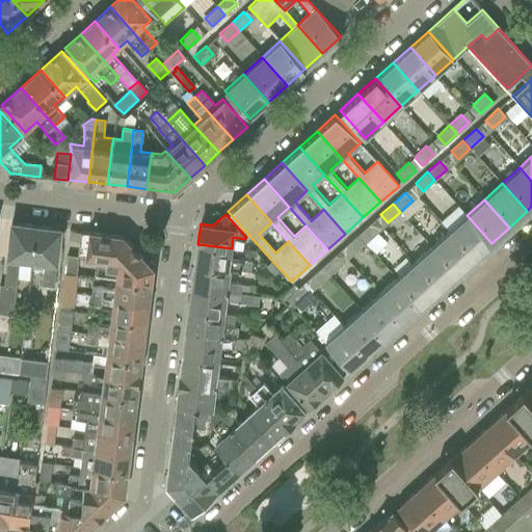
[(467,215),(449,231),(474,259),(491,243),(467,215)]
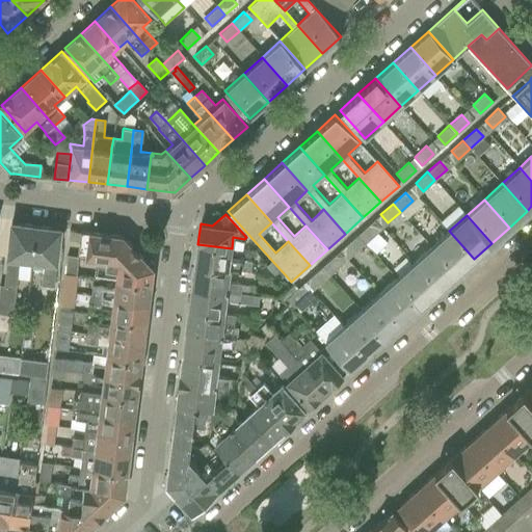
[(0,284),(0,313),(14,315),(17,278),(29,280),(31,263),(35,227),(10,223),(8,243),(6,259),(3,285),(0,284)]
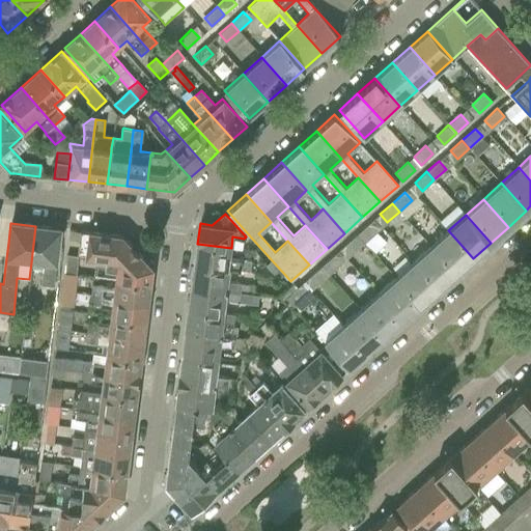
[(368,224),(357,234),(364,243),(376,232),(368,224)]
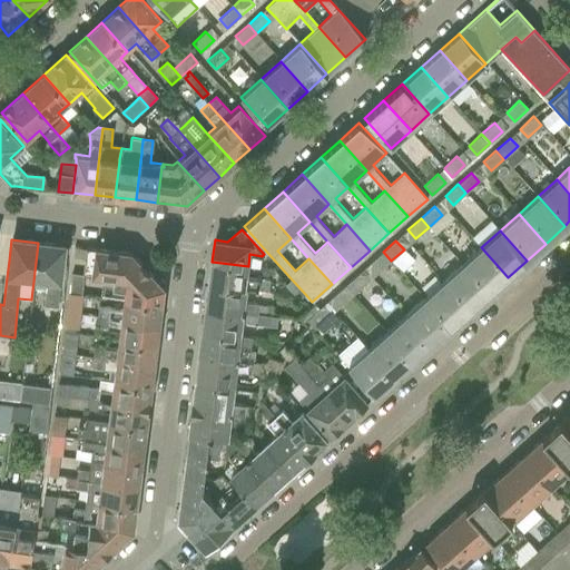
[(66,245),(38,243),(33,282),(46,283),(43,305),(58,307),(66,245)]
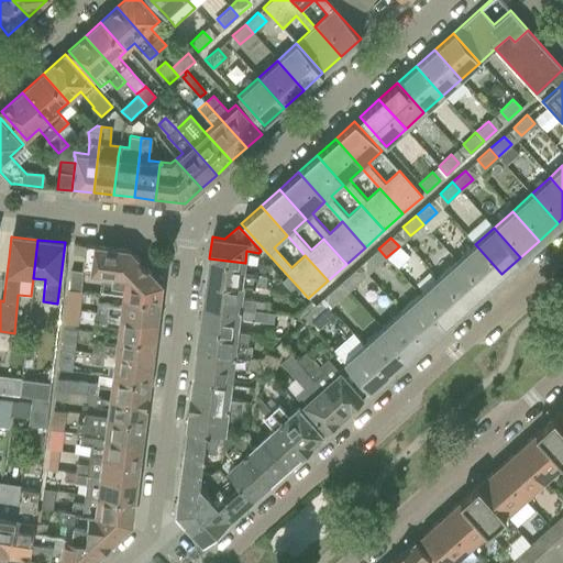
[(475,244),(456,261),(483,290),(501,274),(475,244)]
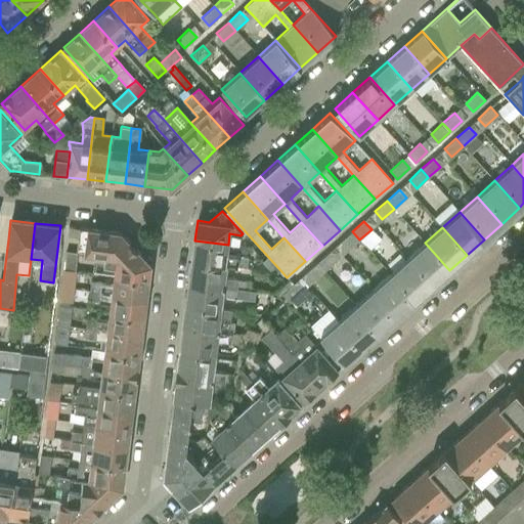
[(145,260),(121,233),(80,228),(77,251),(95,254),(145,260)]
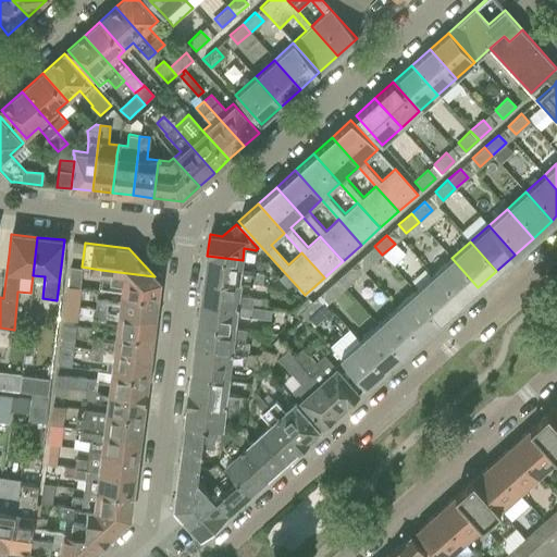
[(374,246),(361,258),(369,265),(382,255),(374,246)]
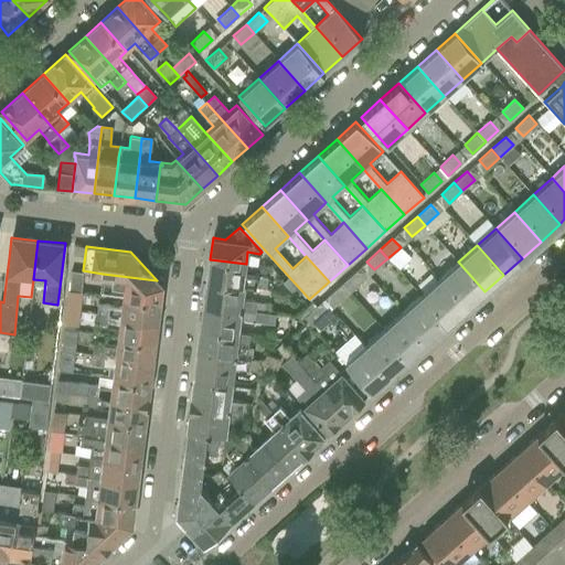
[(210,259),(208,280),(243,285),(246,286),(255,287),(256,277),(245,275),(246,264),(210,259)]
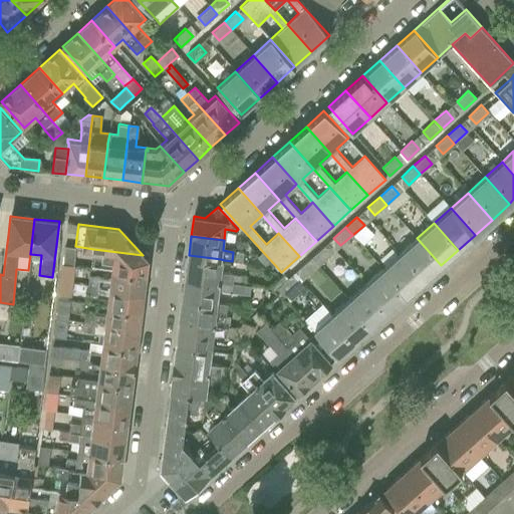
[(417,238),(400,254),(424,280),(441,265),(417,238)]
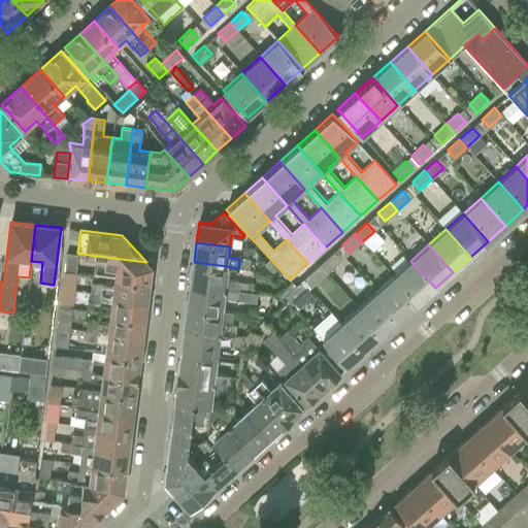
[(64,271),(75,273),(77,253),(67,252),(66,262),(64,271)]
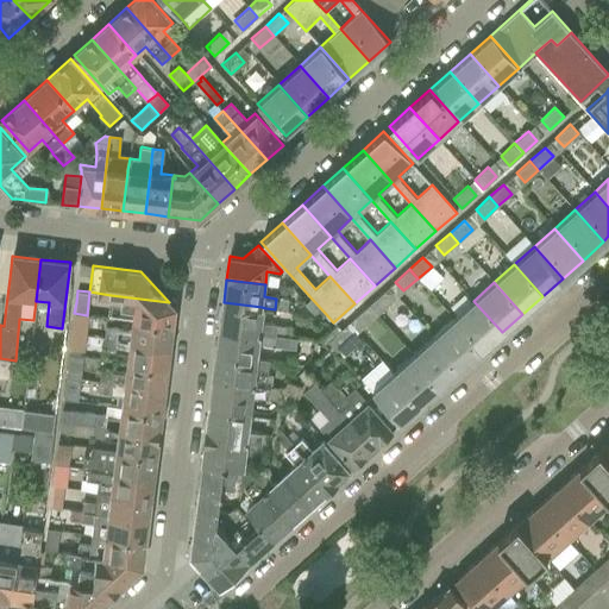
[(383,293),(369,306),(377,315),(391,302),(383,293)]
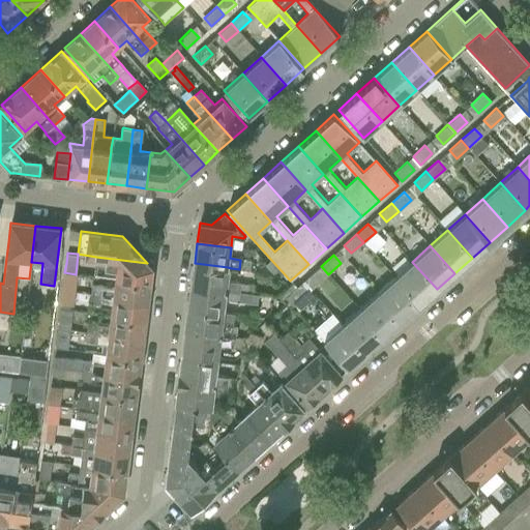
[(96,257),(95,267),(116,269),(115,277),(150,283),(152,268),(147,263),(96,257)]
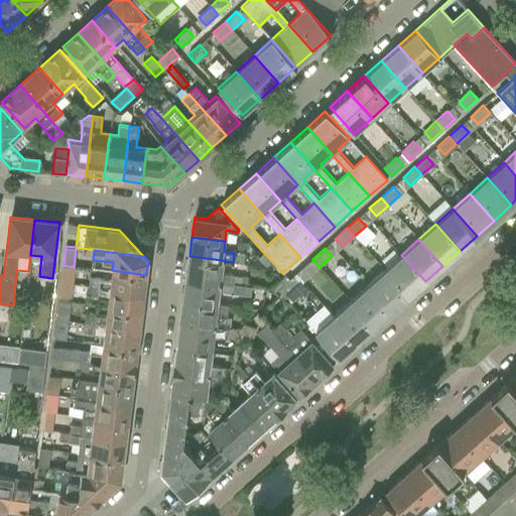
[(234,253),(233,262),(243,263),(244,254),(234,253)]
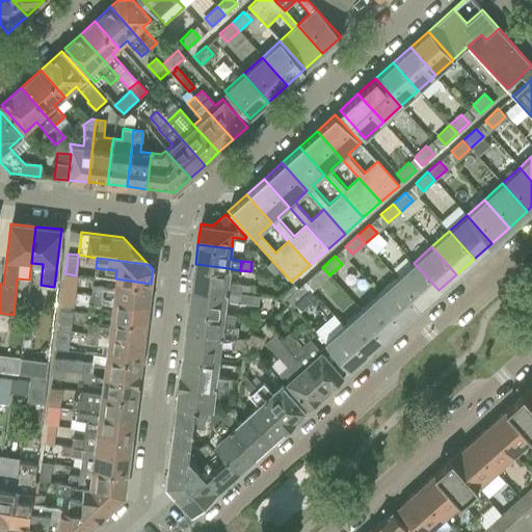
[(272,261),(266,266),(275,276),(281,277),(285,274),(272,261)]
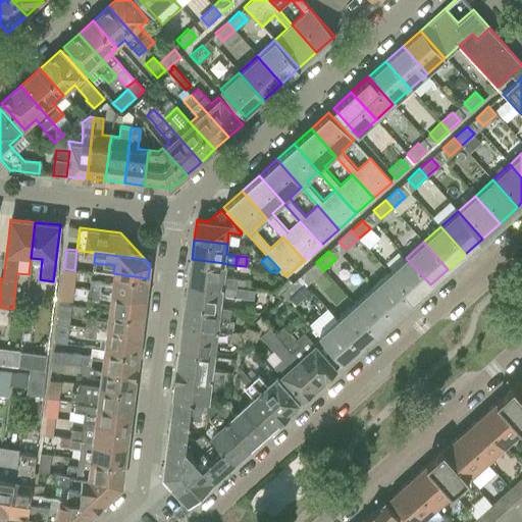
[(406,258),(388,273),(413,301),(430,284),(406,258)]
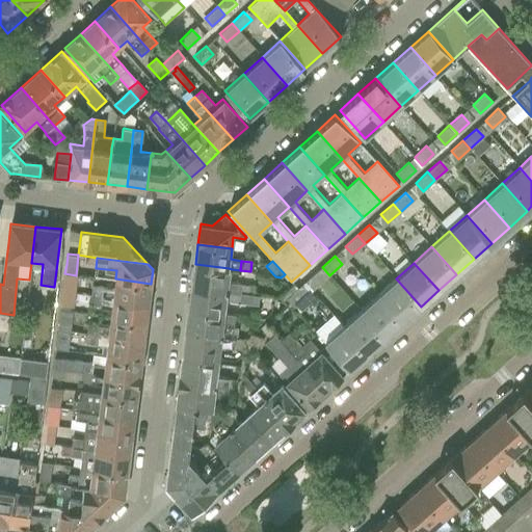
[(195,264),(192,288),(240,293),(241,285),(241,284),(230,283),(232,269),(195,264)]
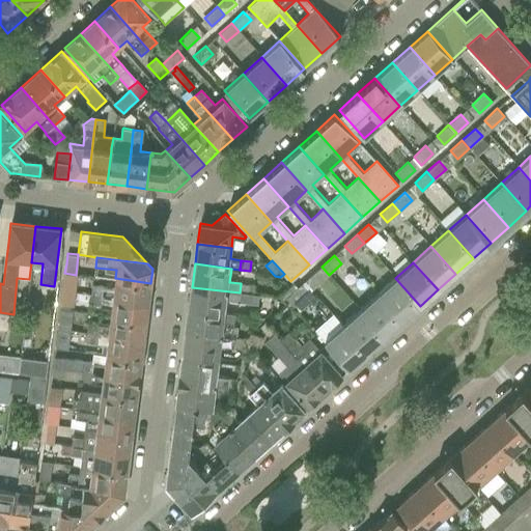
[(322,267),(309,277),(316,285),(329,275),(322,267)]
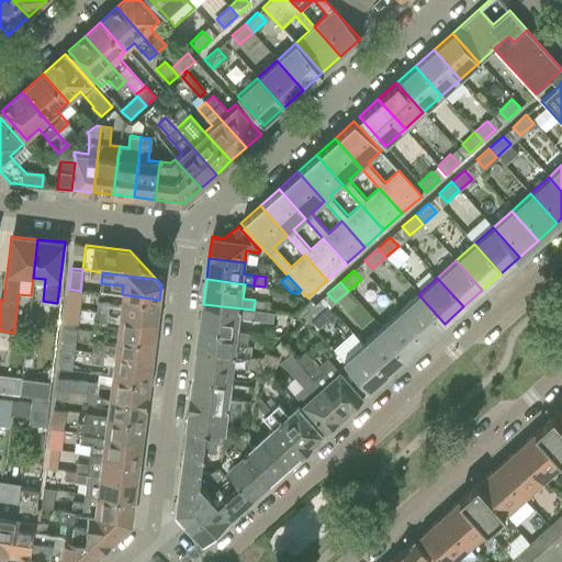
[(67,289),(65,307),(78,310),(80,291),(68,289),(67,289)]
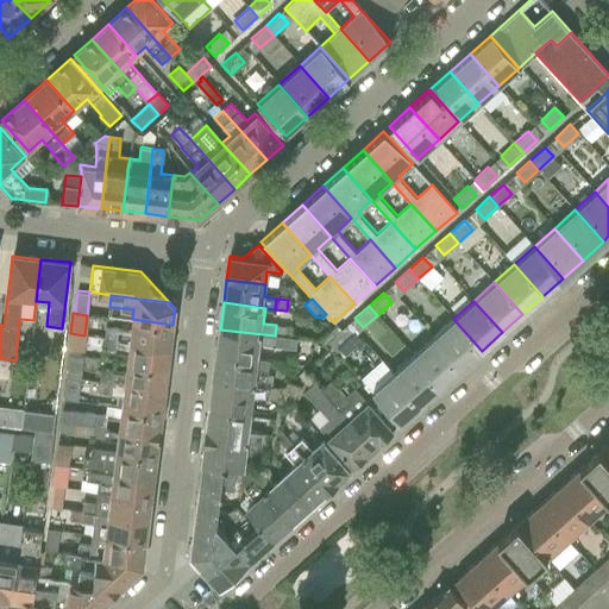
[(106,328),(105,338),(112,339),(114,339),(170,346),(173,325),(132,319),(132,320),(131,331),(113,330),(106,328)]
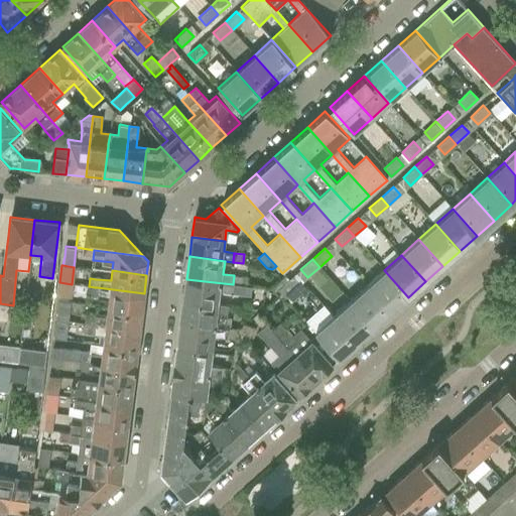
[(384,270),(367,285),(391,312),(408,297),(384,270)]
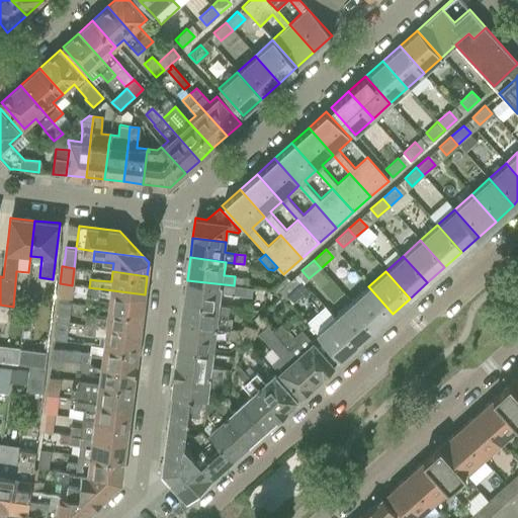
[(235,277),(234,285),(247,287),(248,279),(235,277)]
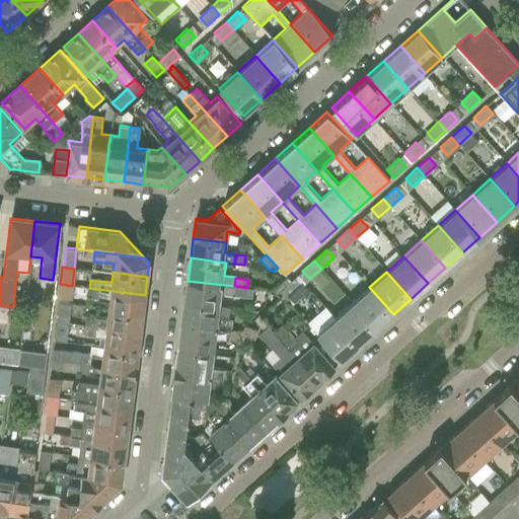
[(287,278),(273,291),(276,295),(280,291),(291,281),(287,278)]
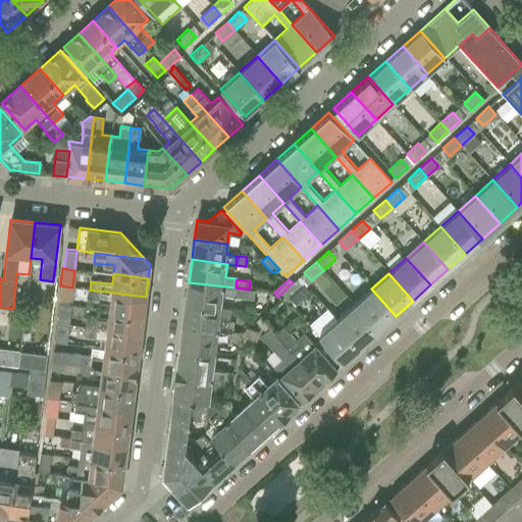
[(189,282),(186,304),(221,308),(223,296),(253,299),(254,290),(249,290),(236,288),(189,282)]
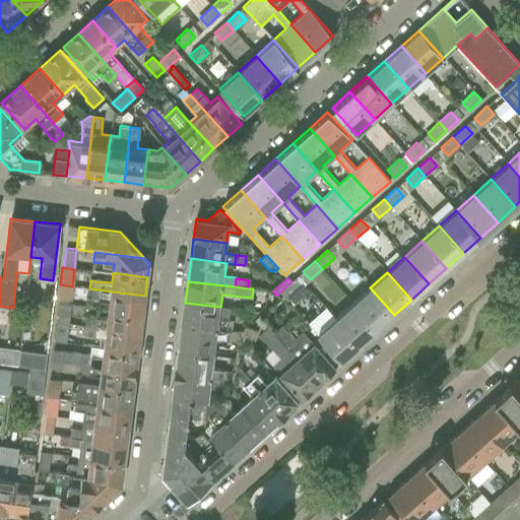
[(291,281),(280,291),(287,300),(300,288),(293,281),(291,281)]
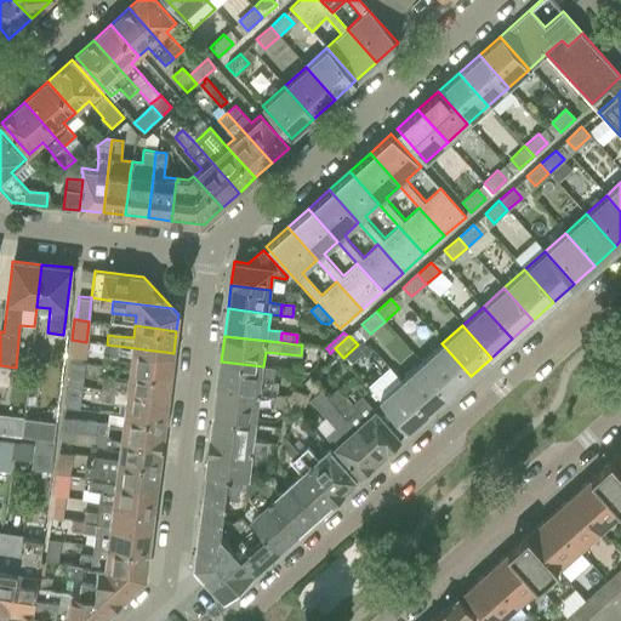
[(86,342),(72,340),(69,357),(84,359),(86,342)]
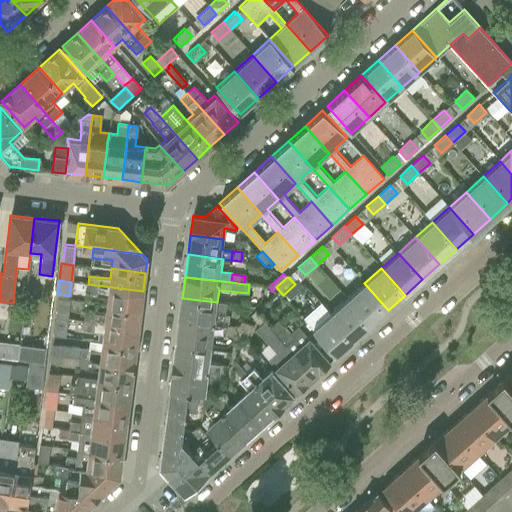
[(364,283),(347,298),(371,325),(388,310),(364,283)]
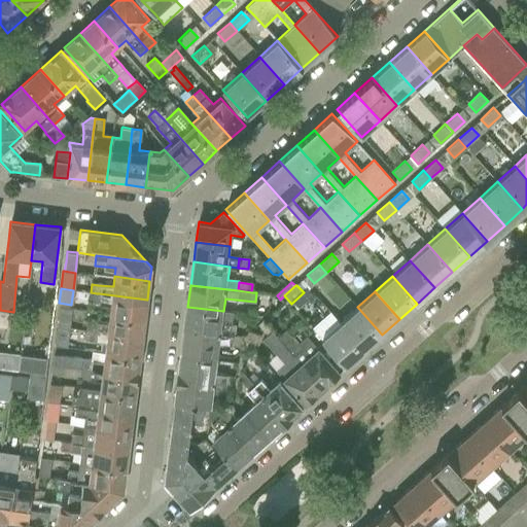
[(91,292),(90,303),(96,303),(110,305),(109,313),(145,317),(147,300),(99,293),(97,293),(91,292)]
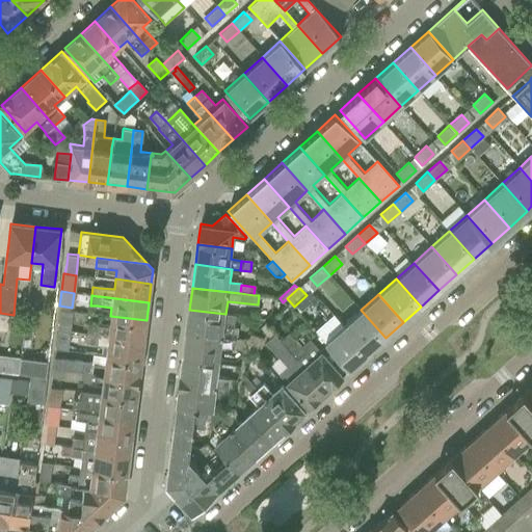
[(189,310),(186,333),(231,339),(233,327),(233,326),(234,315),(225,314),(189,310)]
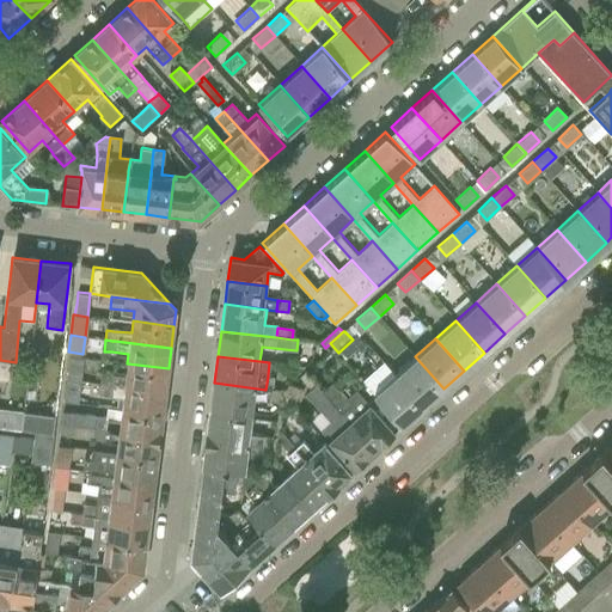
[(415,356),(395,374),(423,407),(444,389),(415,356)]
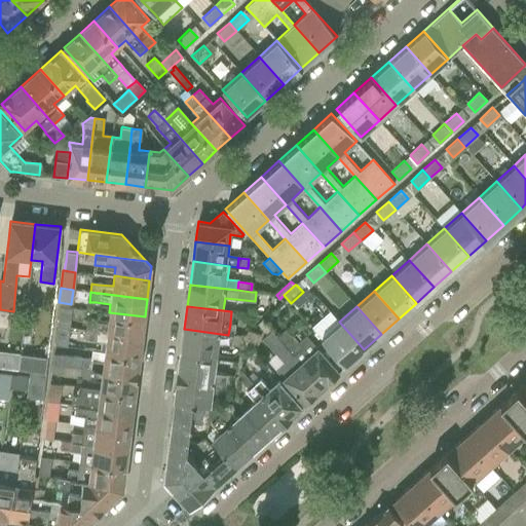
[(59,307),(57,325),(69,327),(72,308),(59,307)]
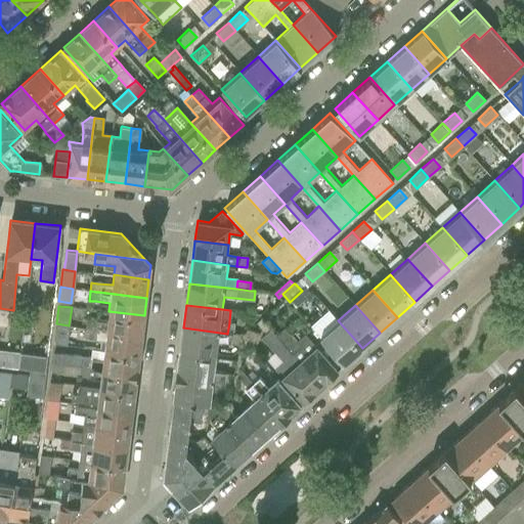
[(87,319),(86,328),(141,335),(144,315),(108,311),(107,322),(87,319)]
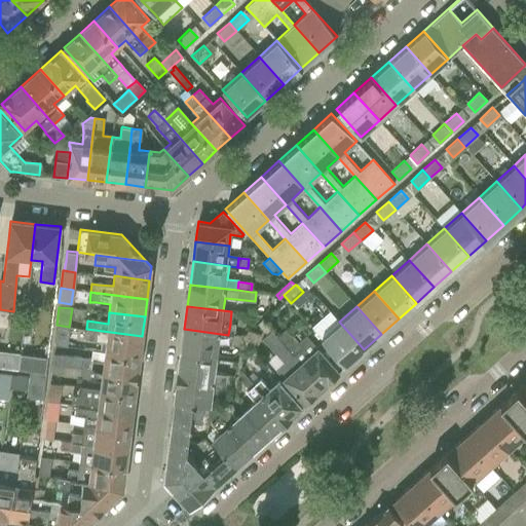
[(339,322),(322,338),(346,366),(364,349),(339,322)]
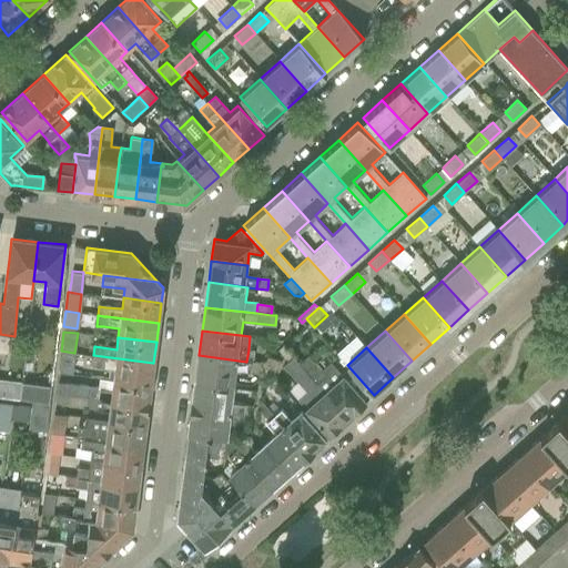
[(74,353),(61,351),(58,371),(72,373),(74,353)]
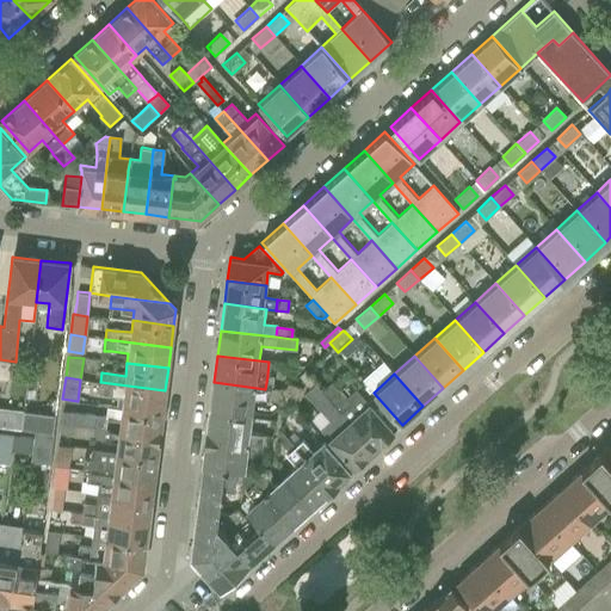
[(331,381),(321,390),(375,450),(394,432),(360,395),(356,389),(346,397),(331,381)]
